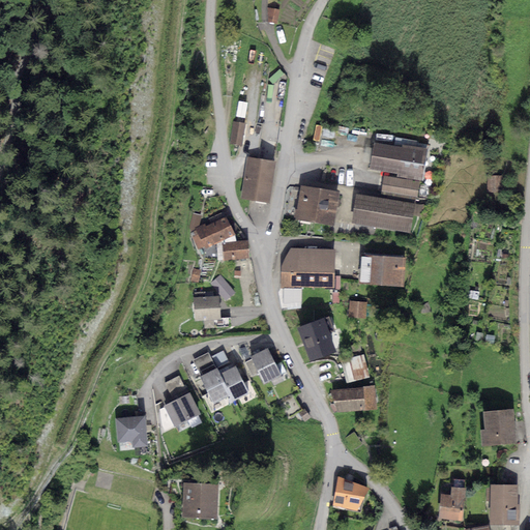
[(280,9),(267,8),(267,22),(277,24),(280,9)]
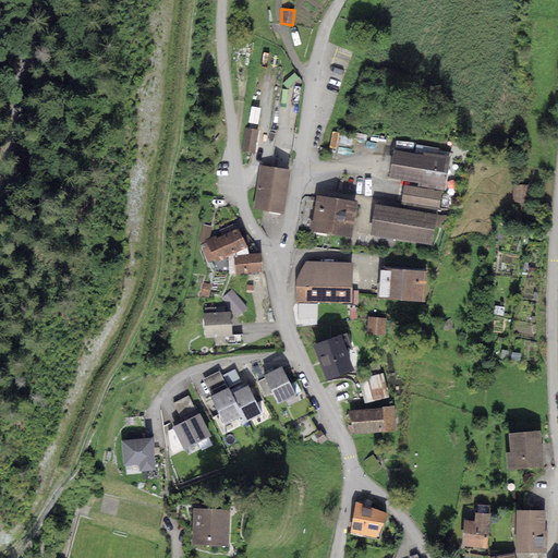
[(245,128),(242,152),(255,154),(258,130),(245,128)]
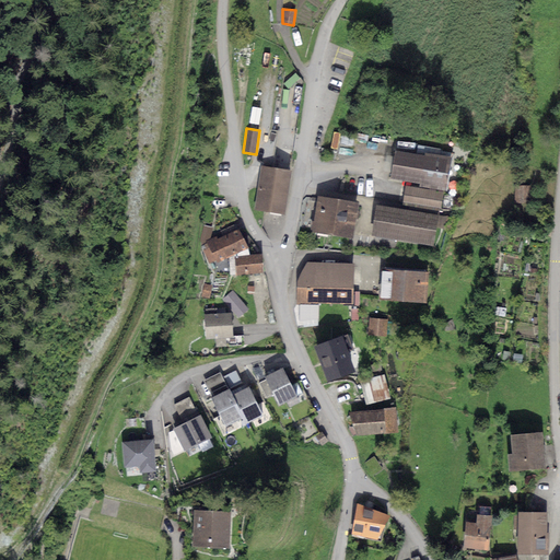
[(424,156),(395,151),(391,178),(446,188),(452,158),(426,153),(424,156)]
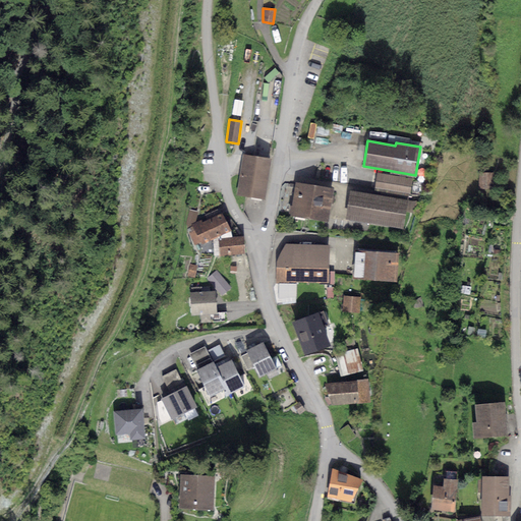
[(272,159),(243,155),(236,195),(265,200),(272,159)]
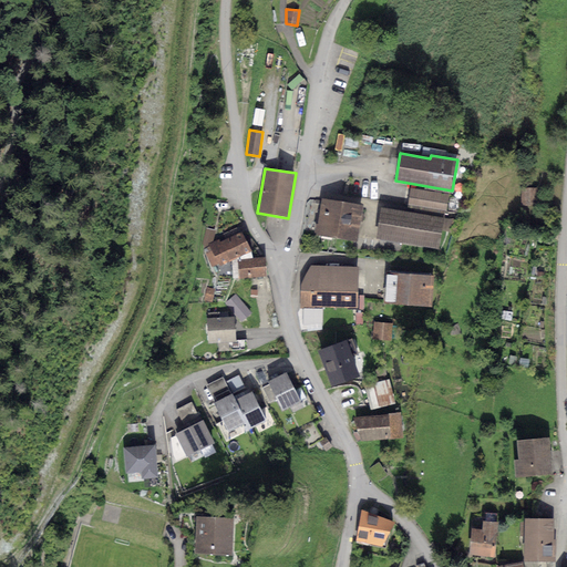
[(450,196),(411,188),(408,207),(446,215),(450,196)]
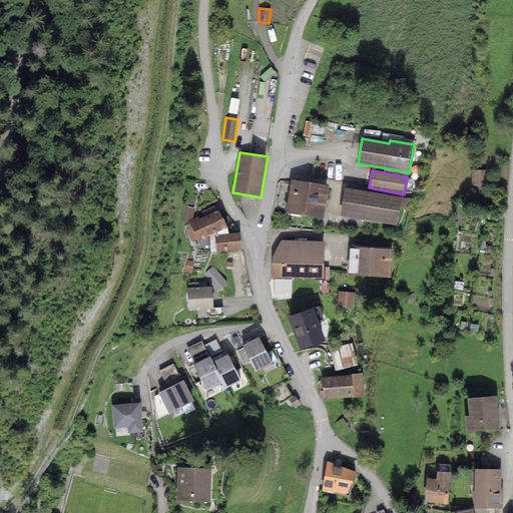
[(486,171),(472,170),(471,186),(486,186),(486,171)]
